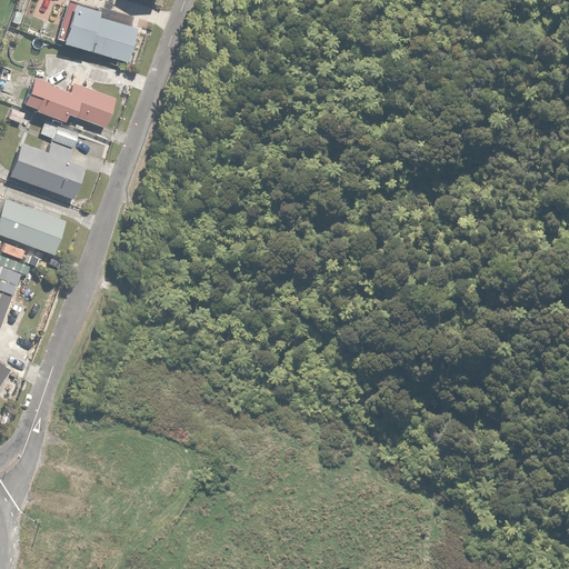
[(99,11),(73,3),(61,43),(127,62),(137,30),(98,18),(99,11)]
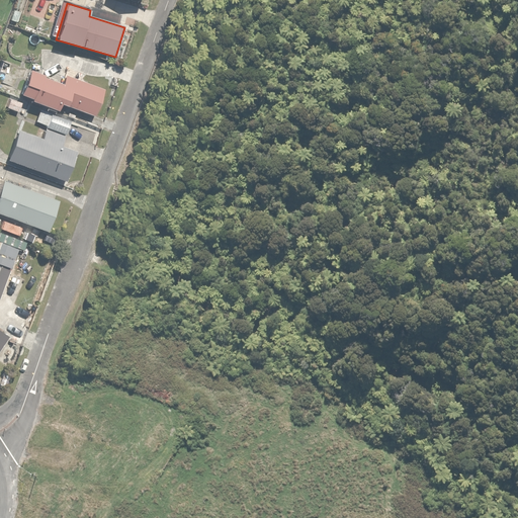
[(62,84),(29,71),(20,94),(31,98),(30,101),(57,112),(60,103),(95,117),(105,91),(66,75),(62,84)]
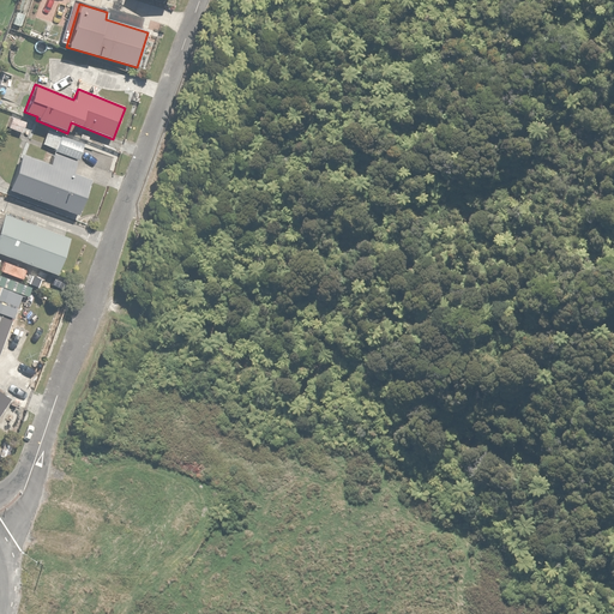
[(29,120),(12,115),(7,127),(24,133),(29,120)]
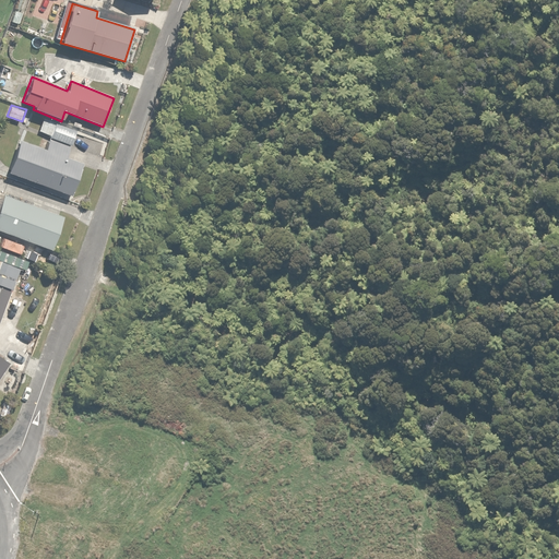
[(52,123),(42,120),(38,132),(49,135),(52,123)]
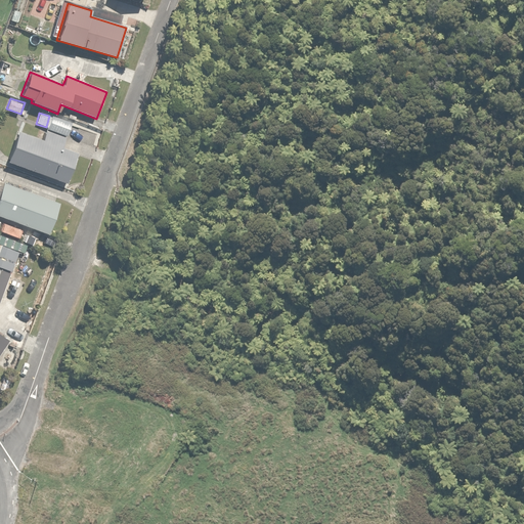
[(79,126),(52,117),(48,129),(75,138),(79,126)]
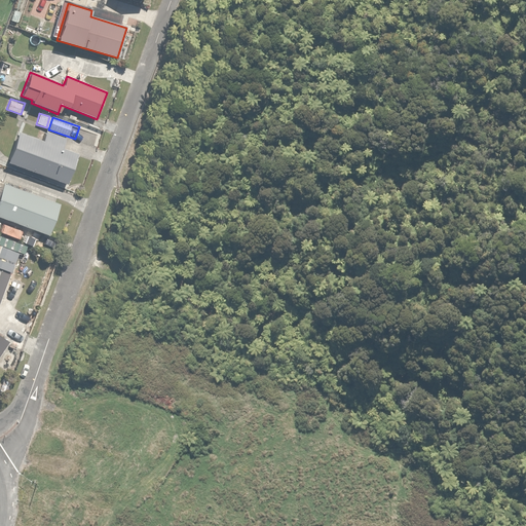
[(42,142),(19,133),(7,161),(70,184),(80,154),(65,148),(68,140),(46,132),(42,142)]
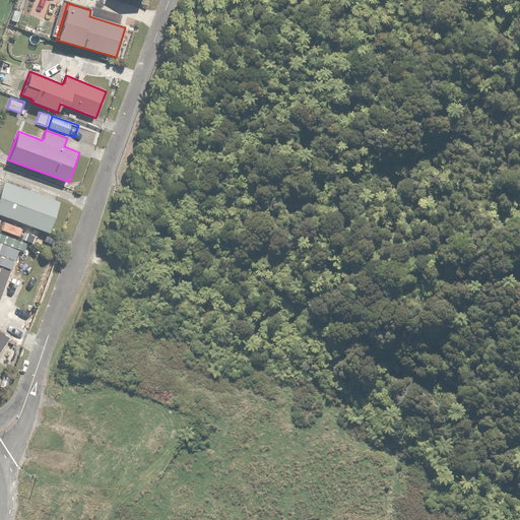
[(1,186),(0,185),(0,215),(48,233),(59,202),(2,183),(1,186)]
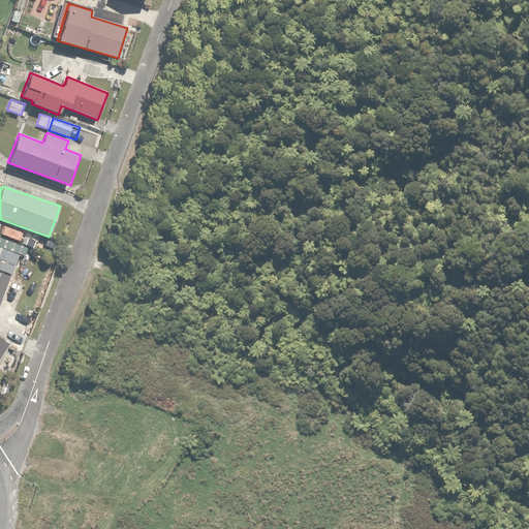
[(22,230),(3,225),(1,235),(20,240),(22,230)]
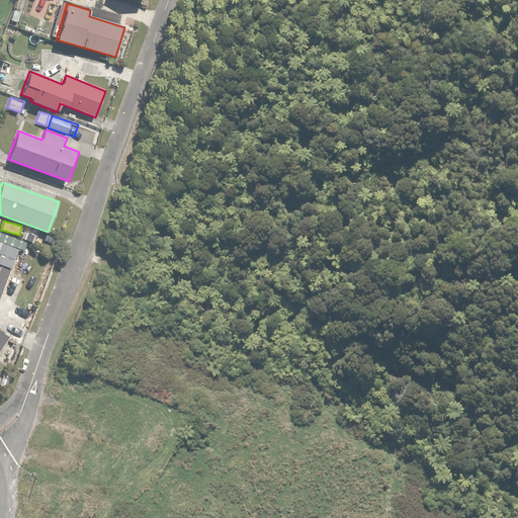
[(11,269),(0,265),(0,297),(1,298),(11,269)]
